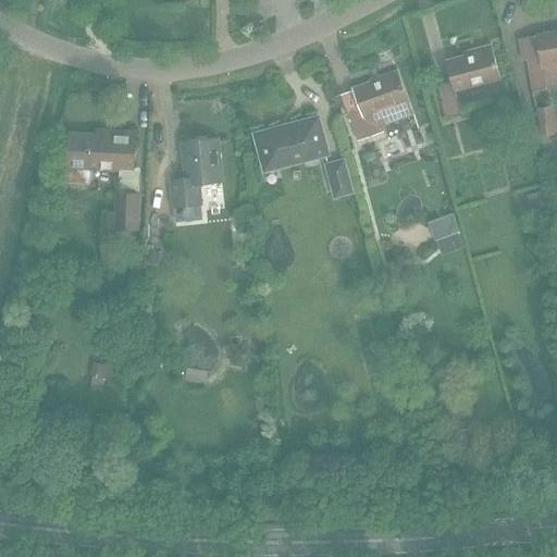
[(523,60),(528,60),(532,89),(555,86),(554,77),(556,76),(556,28),(555,29),(556,32),(536,35),(536,36),(519,39),(523,60)]
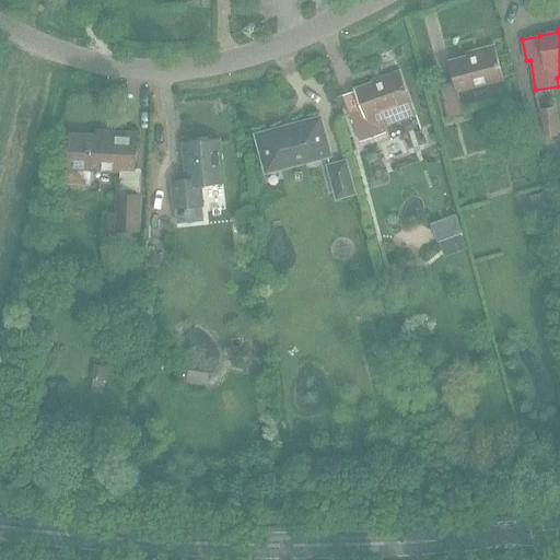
[(457,90),(502,78),(493,44),(475,49),(476,53),(448,60),(454,81),(442,84),(451,116),(463,113),(457,90)]
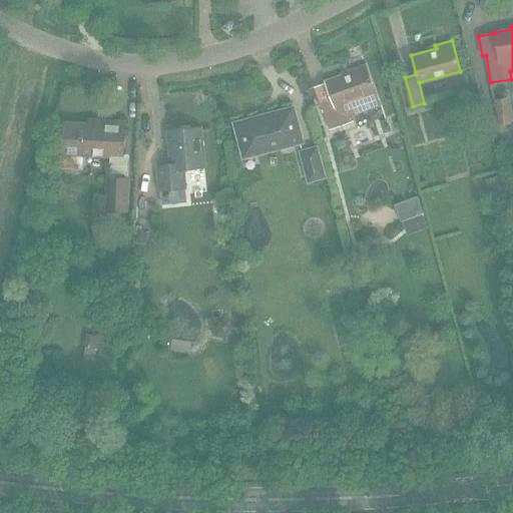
[(352,119),(350,115),(381,103),(366,63),(341,73),(341,74),(325,80),(331,96),(320,100),(330,127),(352,119)]
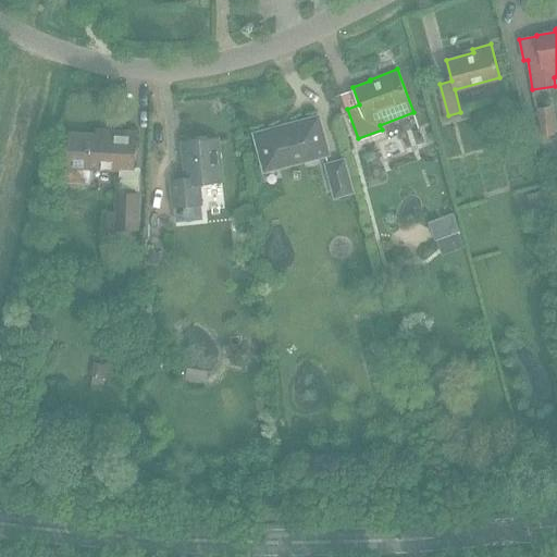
[(553,135),(548,107),(534,109),(540,137),(553,135)]
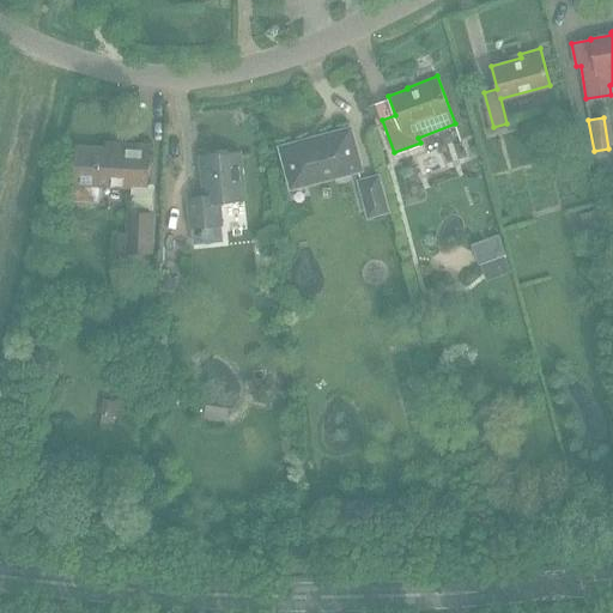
[(303,170),(305,181),(358,167),(349,129),(283,147),(290,174),(303,170)]
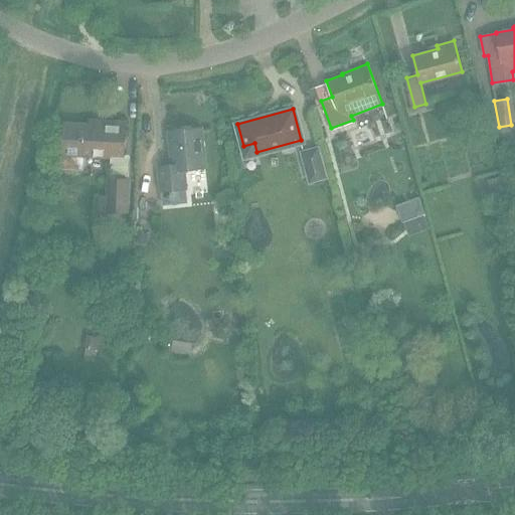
[(63,123),(62,155),(81,156),(82,152),(123,154),(125,123),(89,121),(88,124),(63,123)]
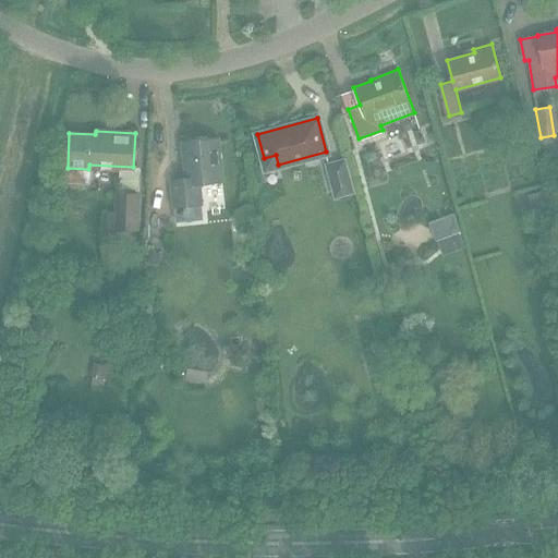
[(208,137),(182,141),(186,178),(170,179),(173,206),(201,203),(199,187),(204,182),(221,180),(218,141),(213,141),(208,137)]
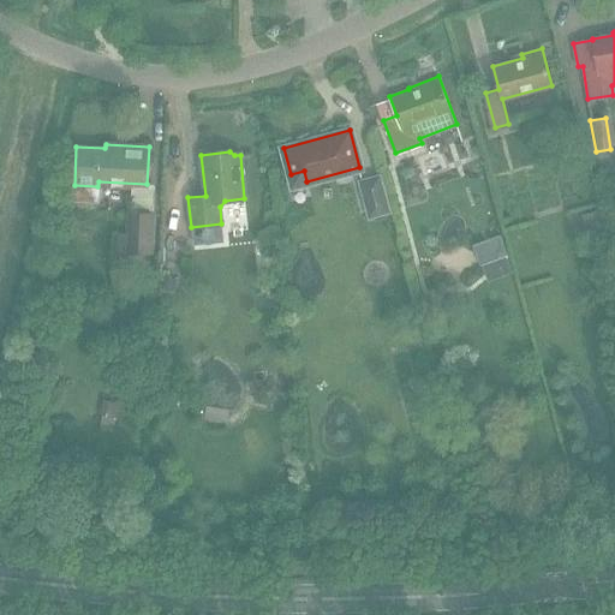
[(362,181),(371,214),(387,210),(378,178),(362,181)]
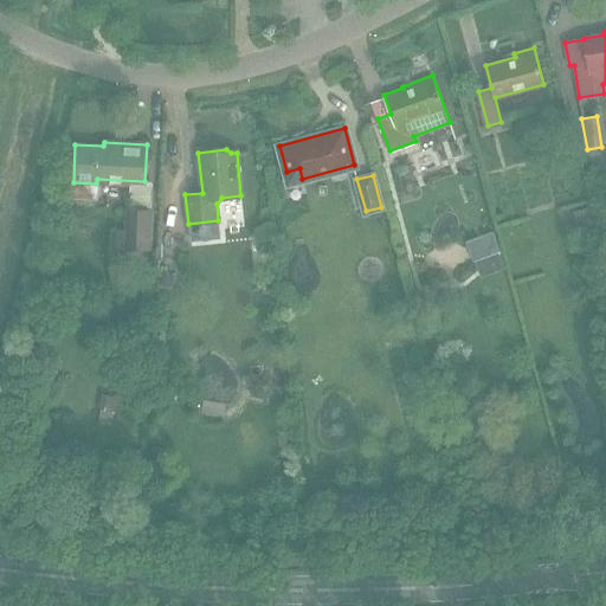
[(114,249),(148,251),(150,211),(149,211),(150,201),(128,200),(128,210),(127,210),(126,232),(114,231),(114,249)]
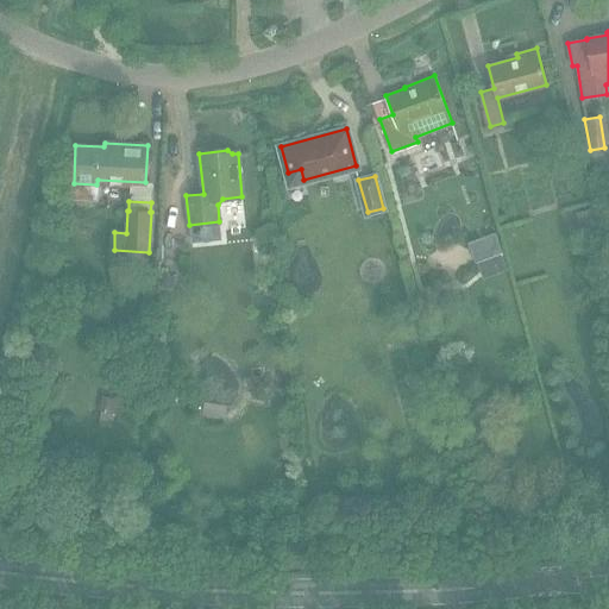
[(447,307),(445,295),(426,299),(428,312),(447,307)]
